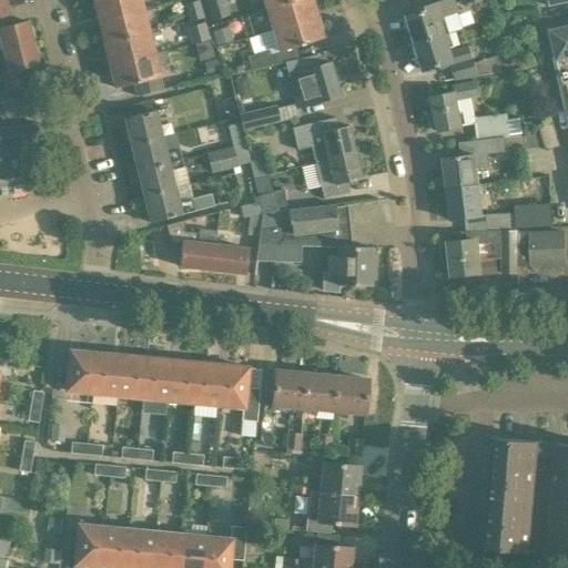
[(139,0),(91,0),(97,22),(142,10),(139,0)]
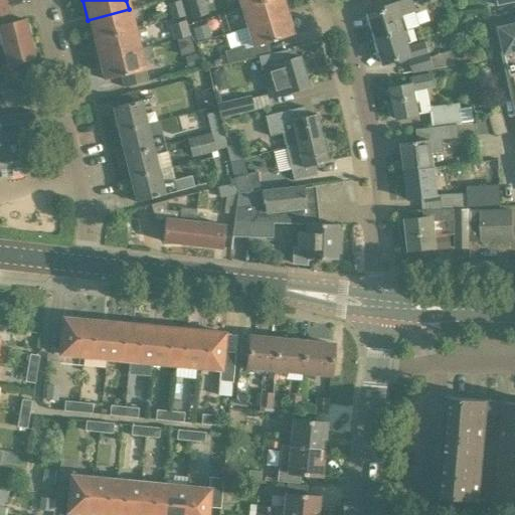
[(191,19),(207,14),(203,0),(198,0),(187,4),(191,19)]
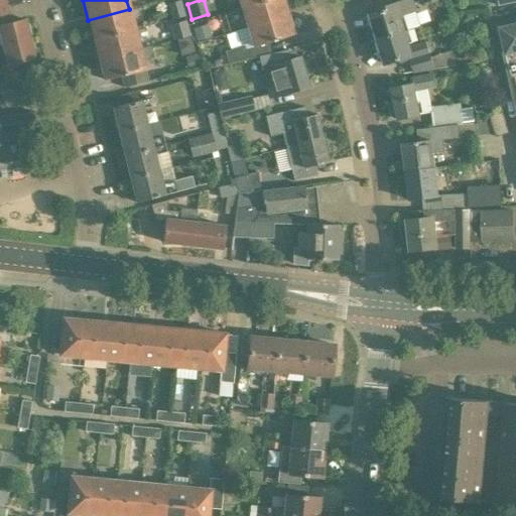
[(237,0),(240,8),(267,0),(237,0)]
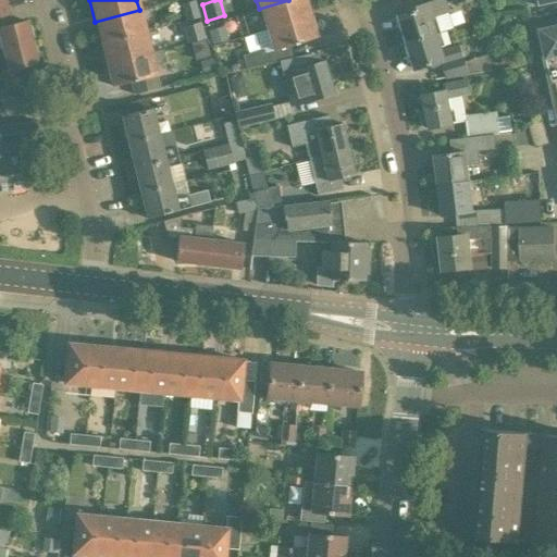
[(265,29),(310,16),(305,0),(288,0),(259,9),(265,29)]
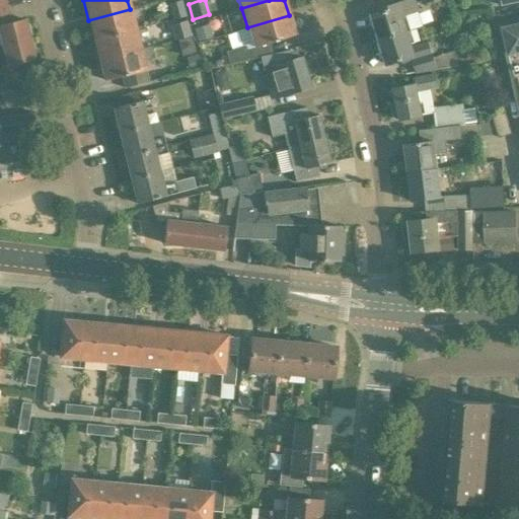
[(378,41),(406,32),(401,17),(419,12),(415,0),(404,0),(384,6),(385,11),(371,15),(378,41)]
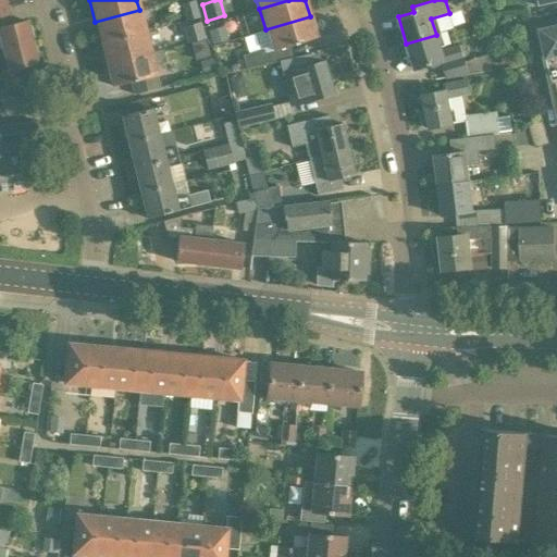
[(198,17),(194,1),(181,4),(185,21),(198,17)]
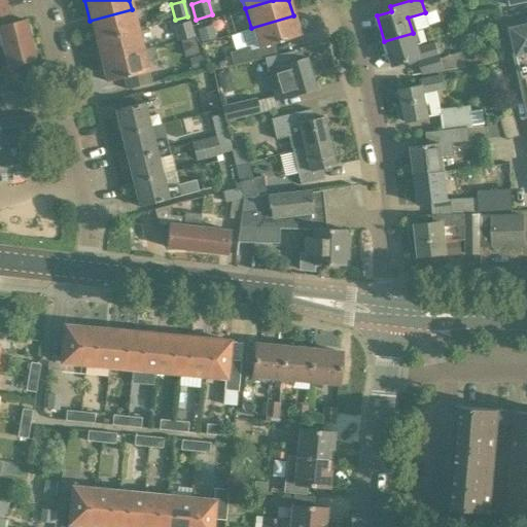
[(29,26),(26,26),(25,21),(10,24),(7,9),(0,10),(0,41),(1,47),(29,40),(28,36),(31,34),(29,26)]
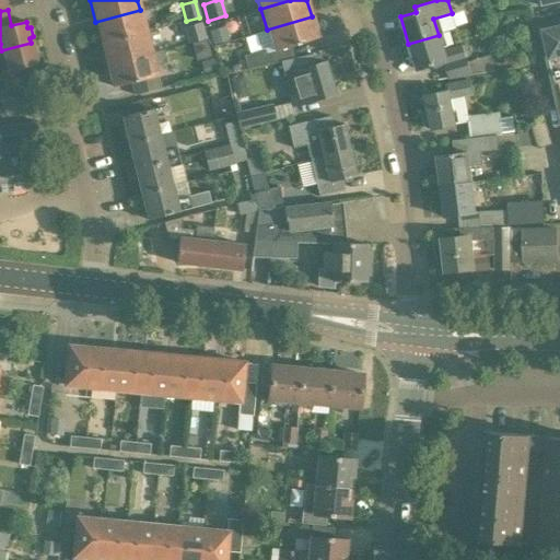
[(140,10),(95,22),(101,43),(146,32),(140,10)]
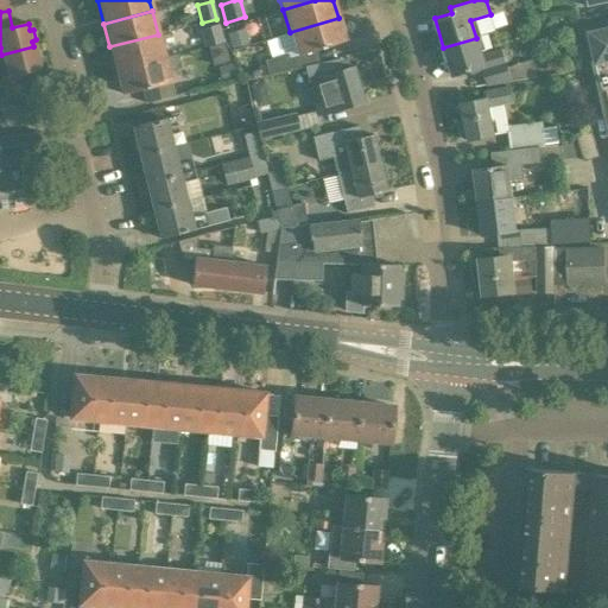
[(339,18),(290,32),(297,56),(346,40),(339,18)]
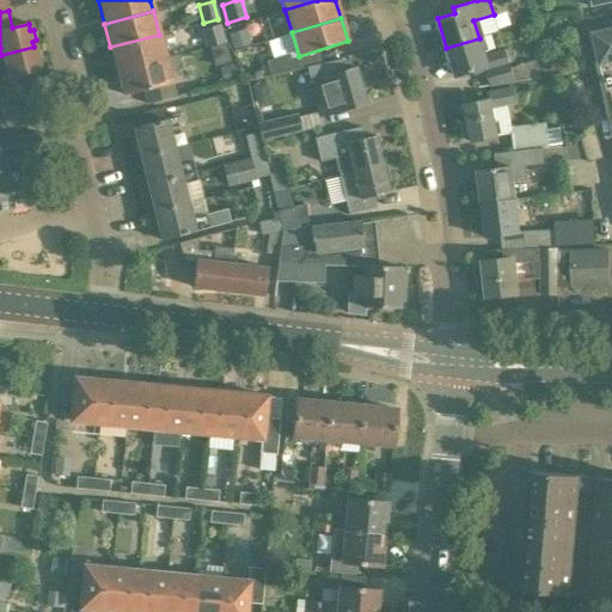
[(220,25),(200,30),(204,48),(208,47),(225,43),(220,25)]
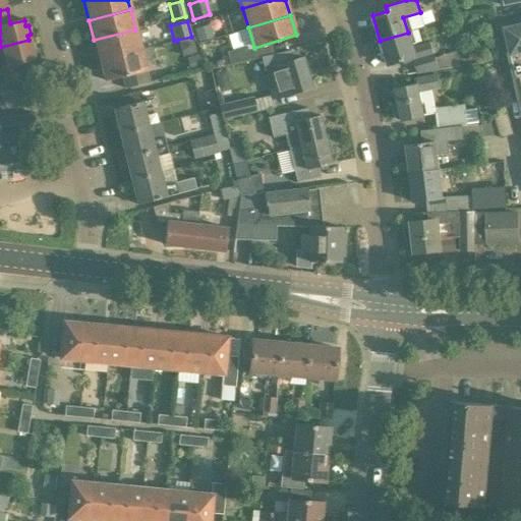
[(520,23),(503,27),(520,106),(520,23)]
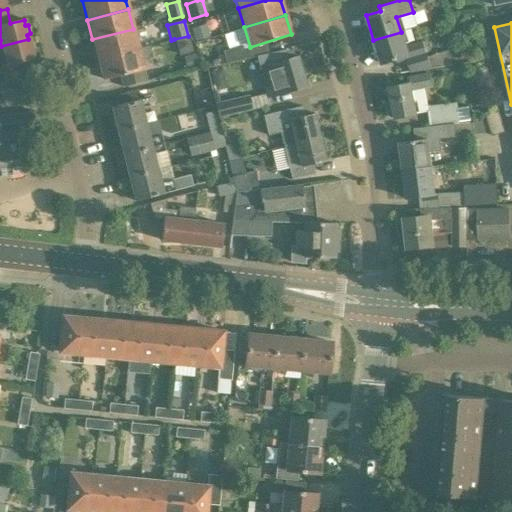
[(205,24),(191,28),(192,29),(188,30),(189,35),(191,35),(193,42),(195,41),(196,42),(209,38),(205,24)]
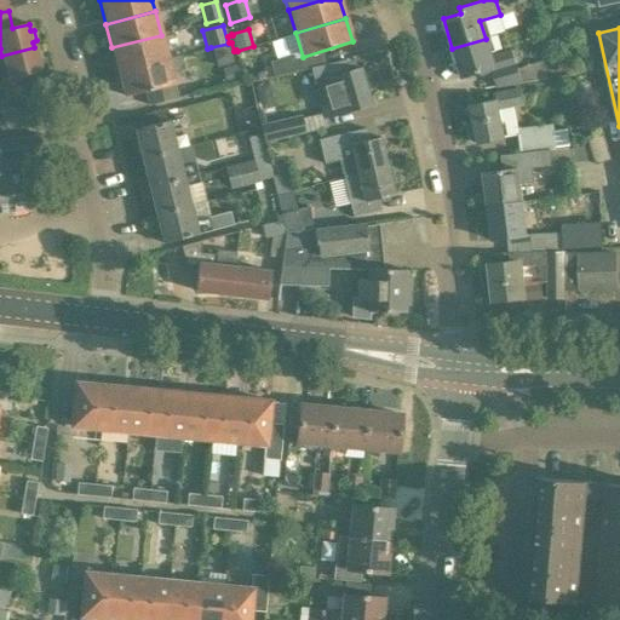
[(161,35),(112,47),(118,72),(167,59),(161,35)]
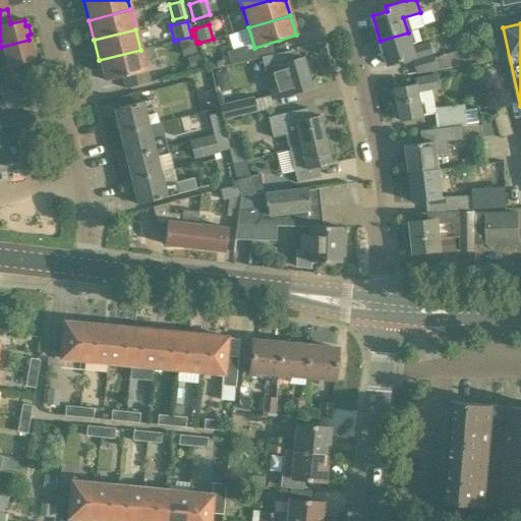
[(408,33),(380,41),(388,65),(412,57),(417,73),(439,70),(439,69),(460,66),(455,52),(435,58),(433,54),(438,51),(436,43),(429,43),(429,42),(412,47),(408,33)]
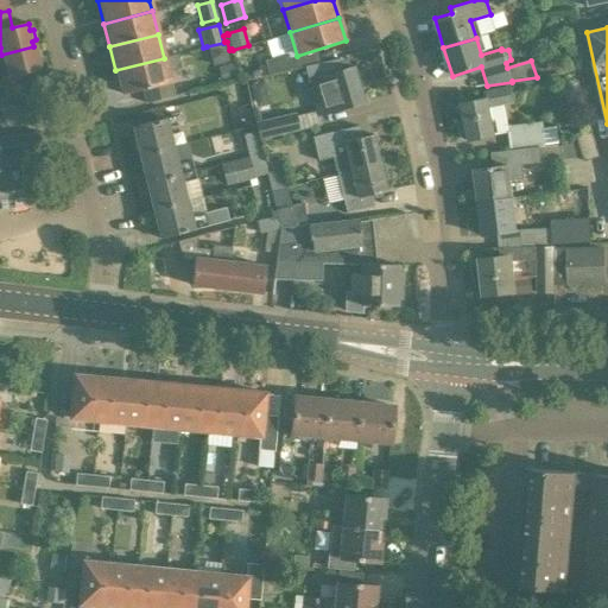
[(228,62),(223,43),(207,46),(211,67),(228,62)]
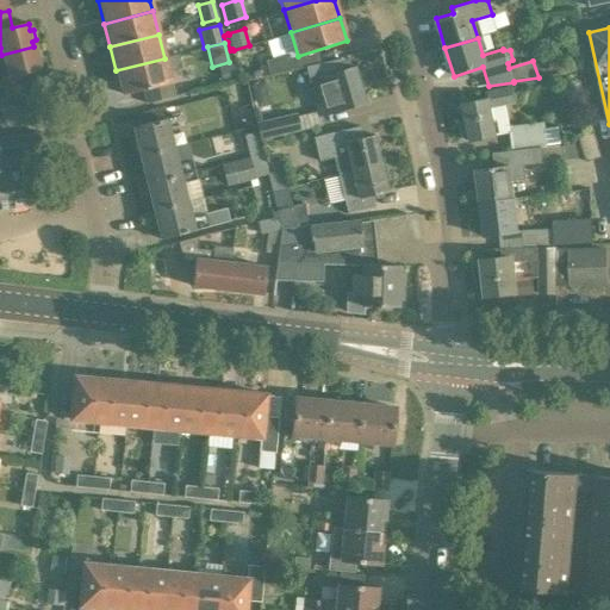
[(38,53),(36,53),(33,47),(1,55),(7,76),(1,78),(6,97),(29,91),(25,73),(39,69),(38,63),(41,62),(38,53)]
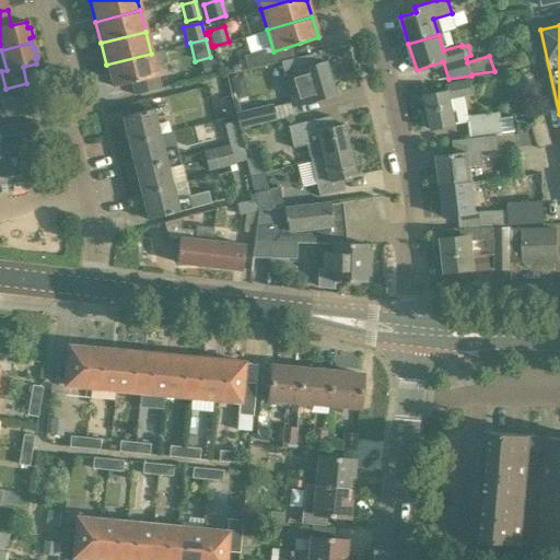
[(160,89),(154,66),(165,63),(162,50),(151,54),(106,65),(112,86),(129,82),(132,95),(160,89)]
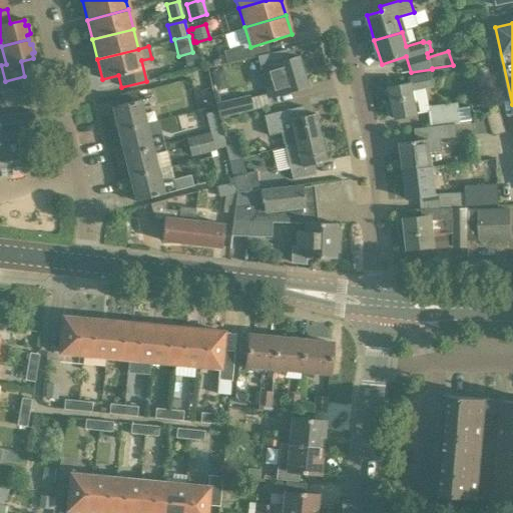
[(225,63),(248,58),(245,48),(239,49),(238,46),(222,51),(223,56),(219,57),(221,64),(225,63)]
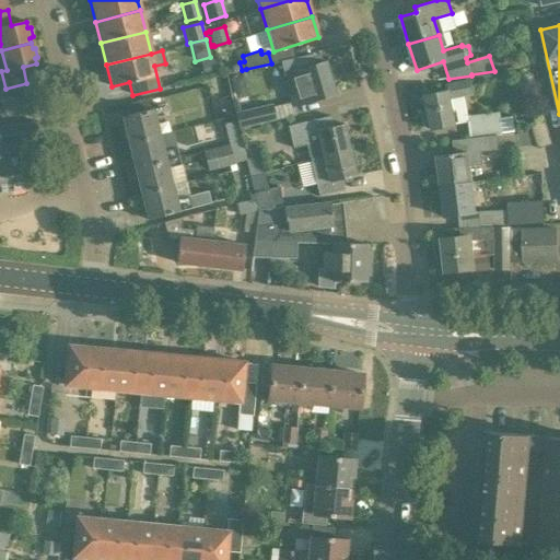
[(294,58),(280,61),(284,76),(282,76),(290,103),(291,106),(292,106),(311,101),(334,94),(325,62),(315,65),(312,55),(294,58)]
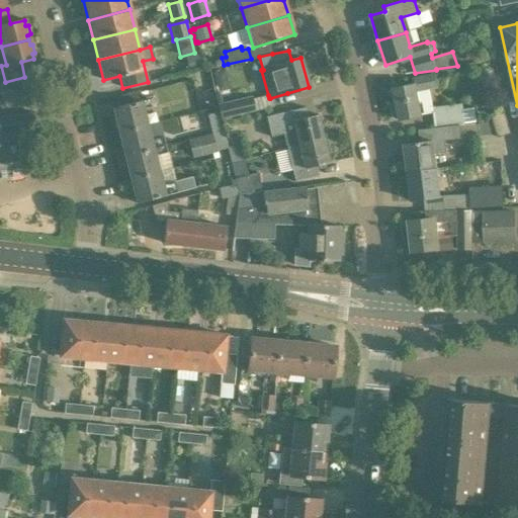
[(197,56),(185,59),(188,71),(200,68),(197,56)]
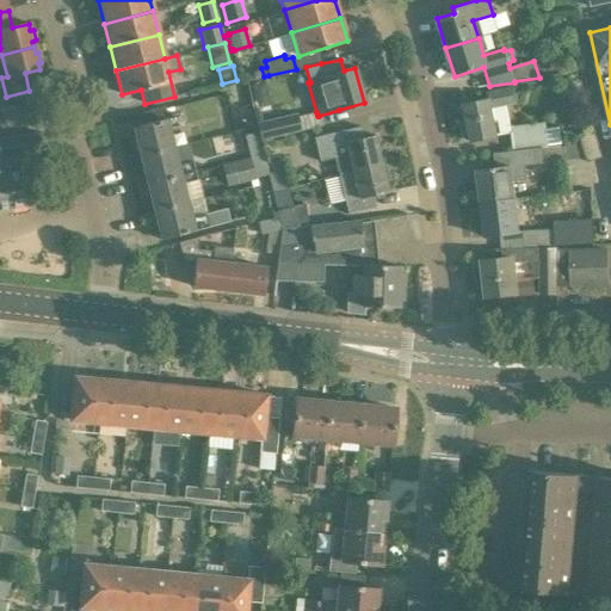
[(466,141),(470,140),(470,141),(497,136),(492,109),(516,104),(512,87),(487,92),(488,100),(463,105),(467,122),(462,123),(460,127),(462,139),(466,141)]
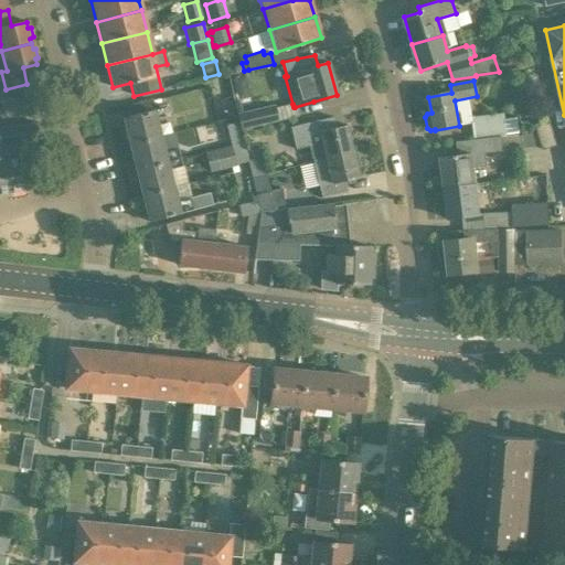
[(29,96),(2,103),(6,117),(32,110),(29,96)]
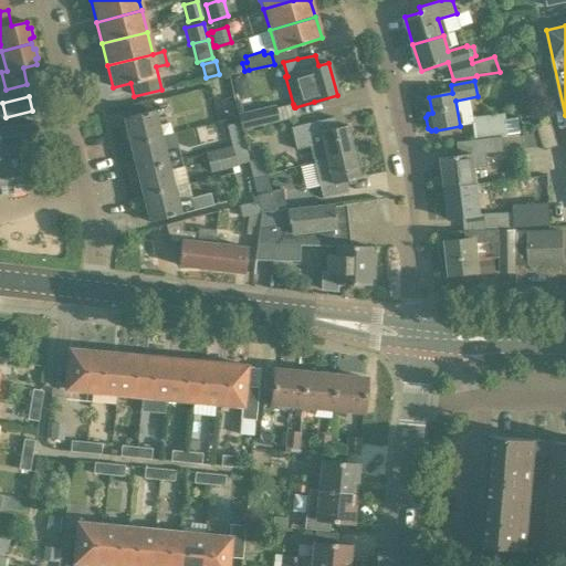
[(132,104),(134,115),(122,118),(128,144),(160,136),(156,119),(169,116),(167,107),(155,111),(152,100),(132,104)]
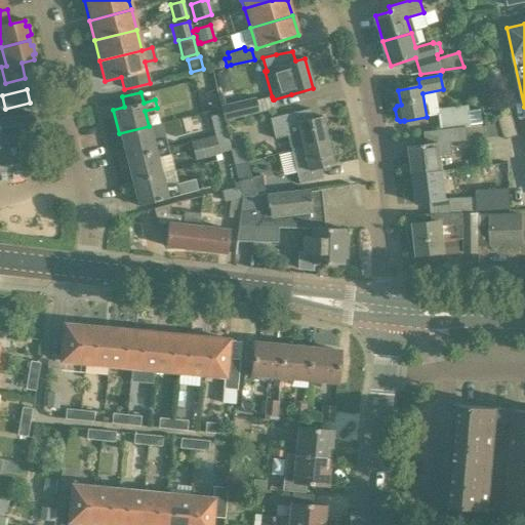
[(219,106),(220,114),(223,121),(224,121),(258,113),(255,101),(254,97),(219,106)]
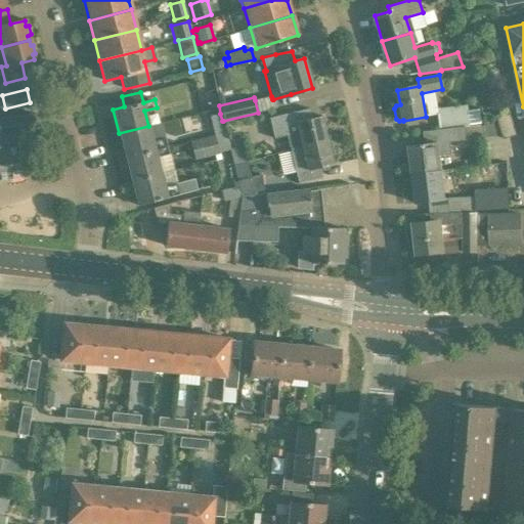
[(470,126),(470,125),(482,123),(480,110),(468,111),(468,105),(439,108),(442,129),(470,126)]
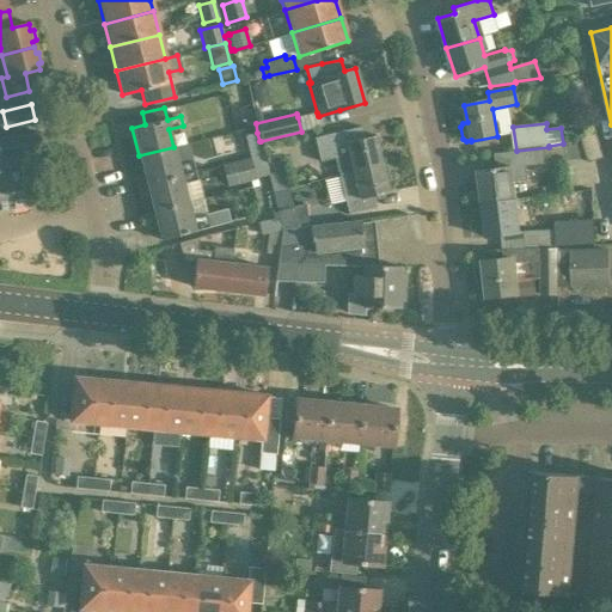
[(340,175),(381,164),(374,135),(363,139),(360,127),(314,138),(320,161),(335,158),(340,175)]
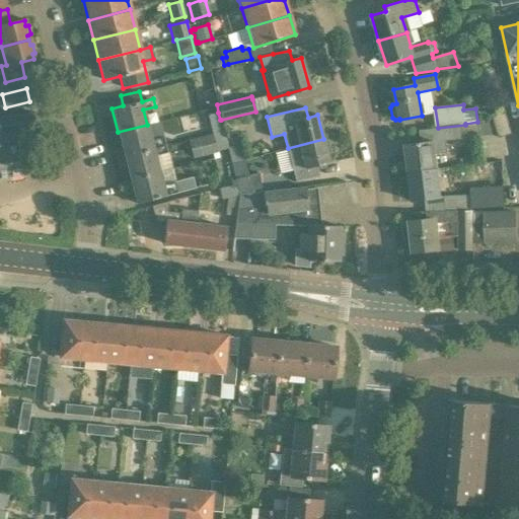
[(492,115),(499,138),(511,134),(505,110),(492,115)]
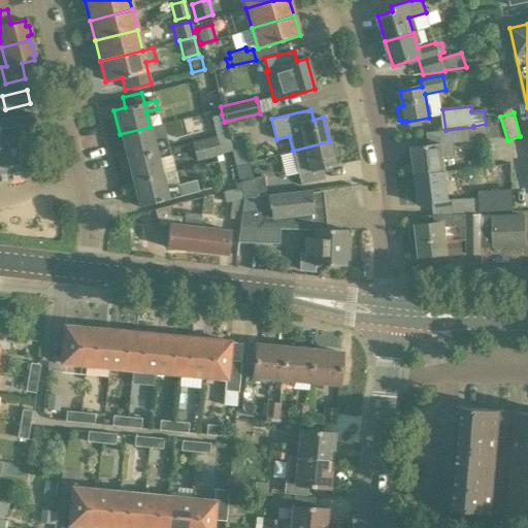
[(35,133),(32,114),(0,119),(0,134),(1,138),(35,133)]
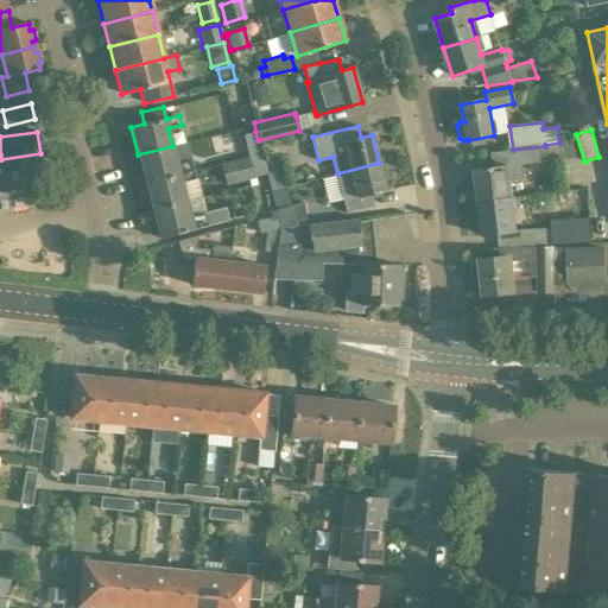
[(242,135),(248,157),(263,153),(259,140),(258,140),(255,132),(242,135)]
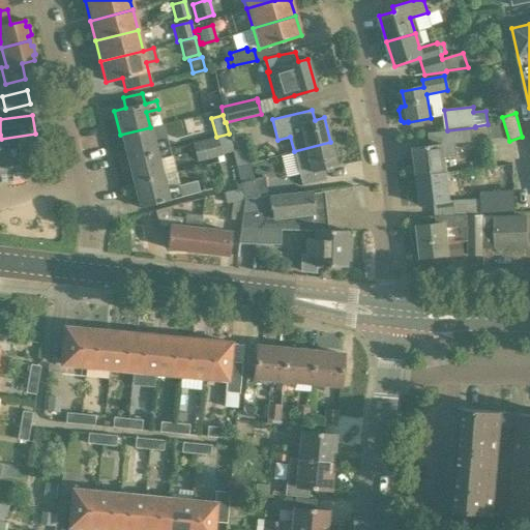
[(416,177),(446,173),(444,157),(457,156),(455,144),(473,142),(488,140),(486,126),(475,127),(447,130),(428,134),(430,146),(413,148),(416,177)]
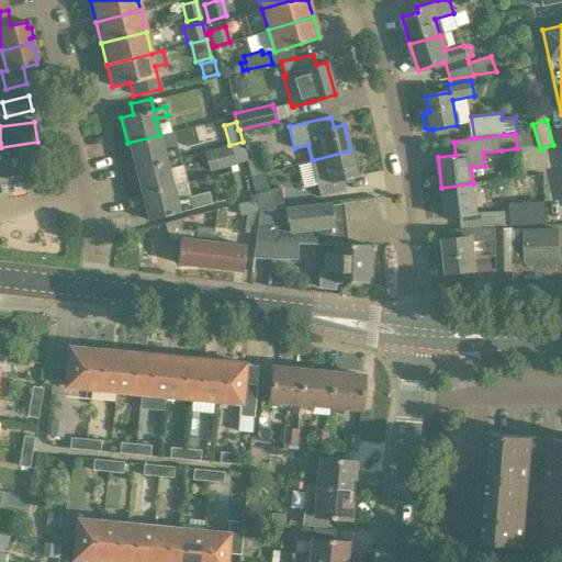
[(164,153),(159,136),(159,135),(127,143),(134,169),(179,159),(177,149),(164,153)]
